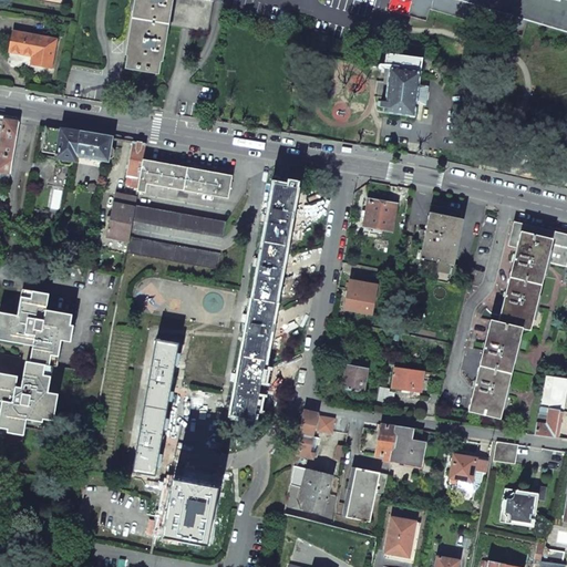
[(173,0),(130,0),(129,11),(133,12),(124,71),(129,72),(160,76),(169,26),(173,0)]
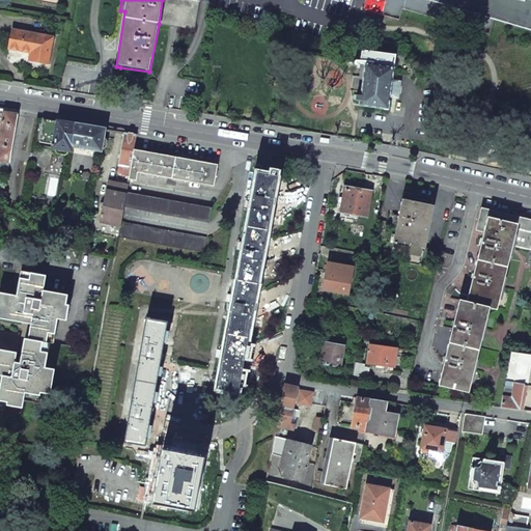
[(199,0),(162,0),(159,24),(194,30),(199,0)]
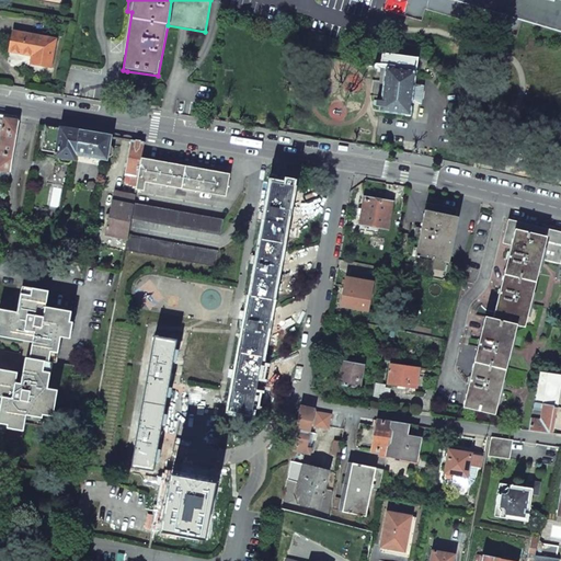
[(403,0),(400,15),(418,20),(421,8),(423,0),(403,0)]
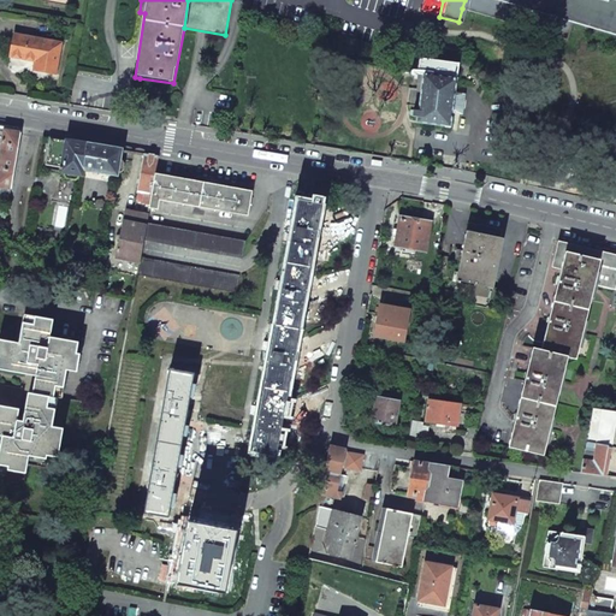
[(568,22),(495,0),(465,0),(462,9),(513,24),(513,23),(519,24),(519,25),(563,39),(568,22)]
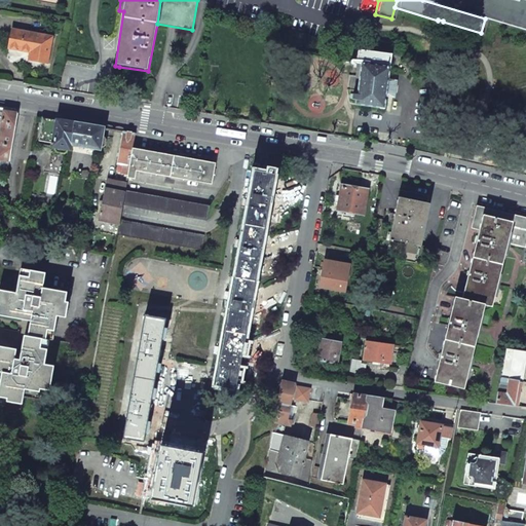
[(525,0),(422,0),(485,19),(525,30),(525,0)]
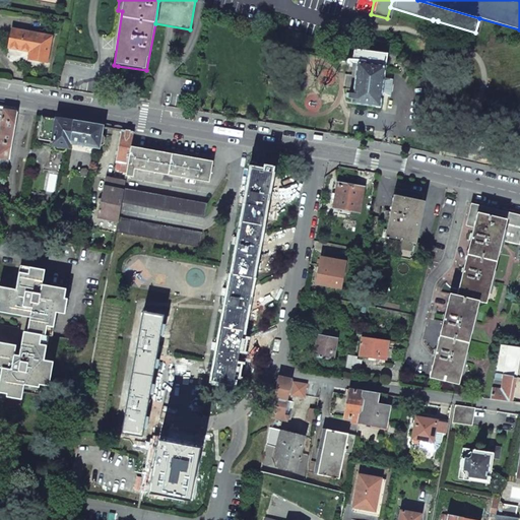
[(8,48),(29,52),(28,59),(47,63),(52,37),(12,29),(8,48)]
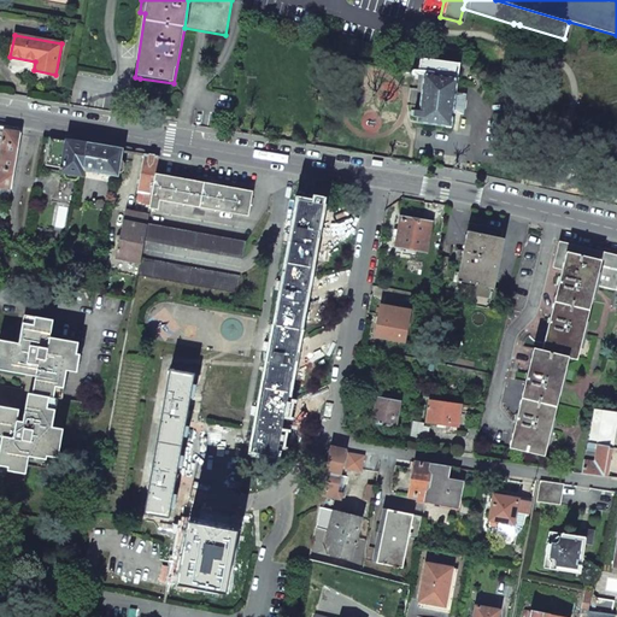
[(454,93),(458,64),(419,58),(417,75),(423,75),(418,112),(413,111),(412,117),(417,117),(417,123),(450,128),(452,113),(454,93)]
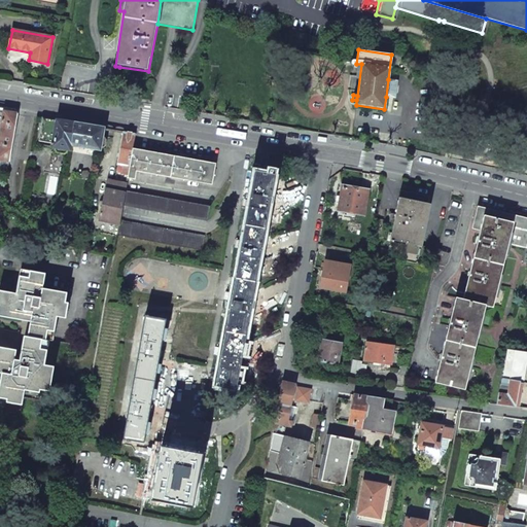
[(307,55),(296,53),(294,61),(302,63),(306,60),(307,55)]
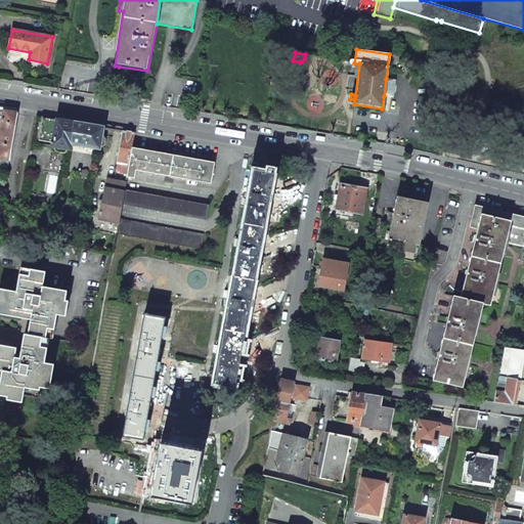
[(386,79),(384,96),(393,97),(395,80),(386,79)]
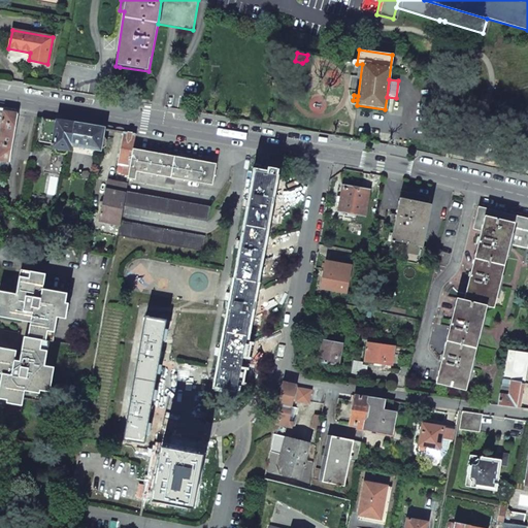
[(18,116),(0,112),(0,127),(2,128),(0,138),(0,160),(9,162),(18,116)]
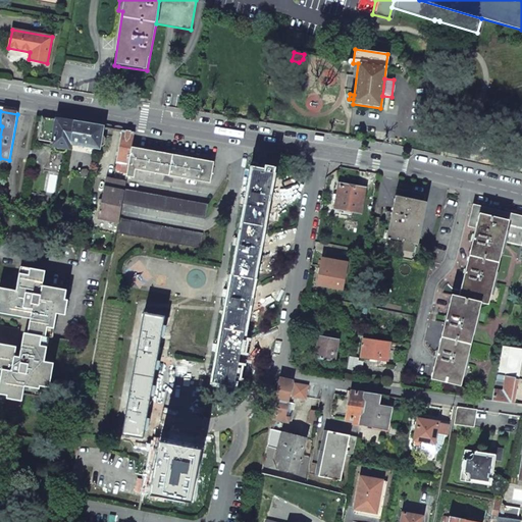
[(68,148),(73,122),(46,118),(43,118),(40,141),(53,143),(53,146),(56,146),(55,149),(56,152),(64,153),(66,151),(66,148),(68,148)]
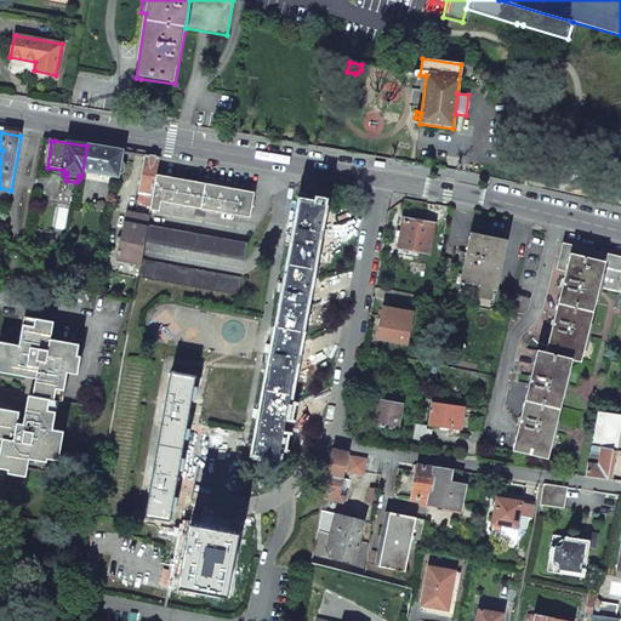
[(84,171),(118,176),(118,174),(121,174),(124,172),(125,165),(123,163),(120,161),(121,153),(87,146),(81,176),(83,177),(84,171)]
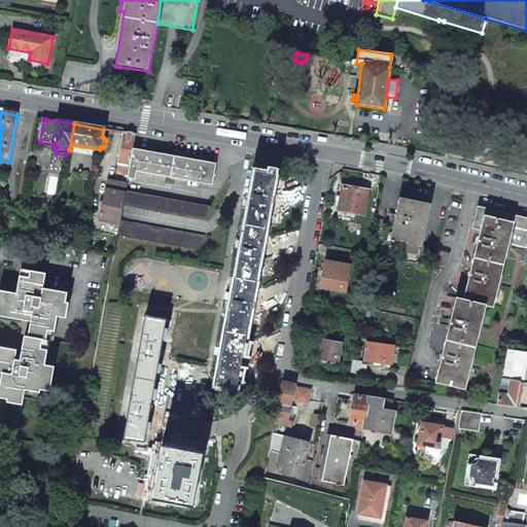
[(119,159),(117,173),(129,175),(130,168),(133,152),(136,135),(127,133),(125,133),(120,155),(119,155),(119,159)]
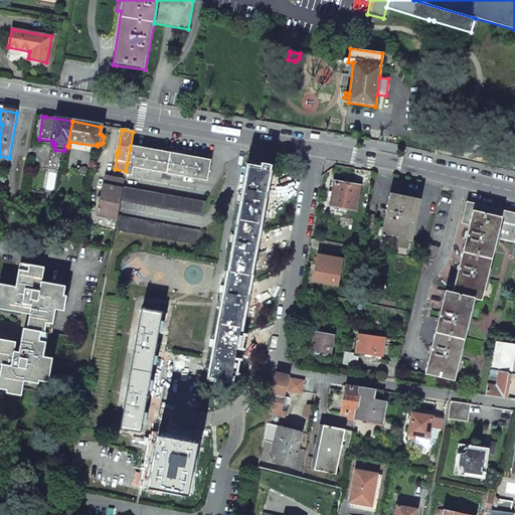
[(140,150),(130,149),(127,164),(167,171),(167,173),(202,179),(205,163),(140,150)]
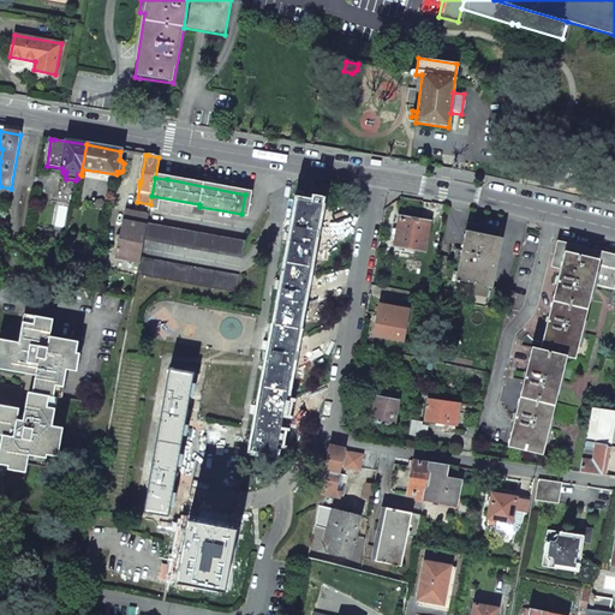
[(321,199),(298,195),(251,448),(275,453),(315,242),(322,203),(320,203),(321,199)]
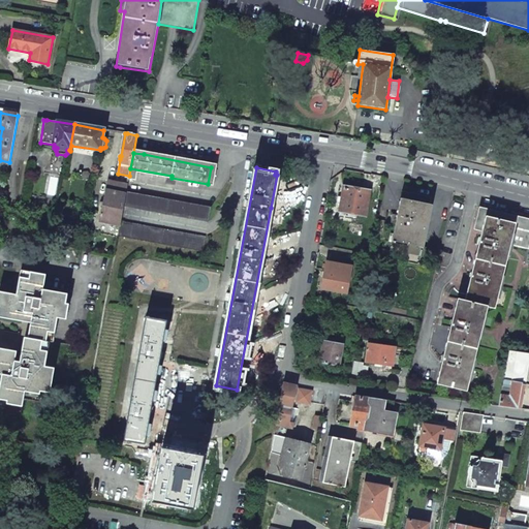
[(107,182),(100,222),(120,226),(121,222),(123,207),(126,192),(127,185),(107,182)]
